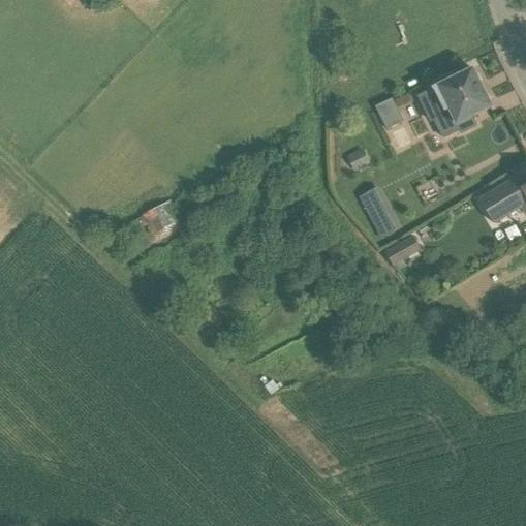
[(433,87),(416,94),(429,119),(431,118),(441,136),(457,128),(459,132),(475,124),(470,115),(490,104),(489,101),(488,95),(484,91),(478,81),(480,78),(476,71),(473,71),(471,67),(432,86),(433,87)]
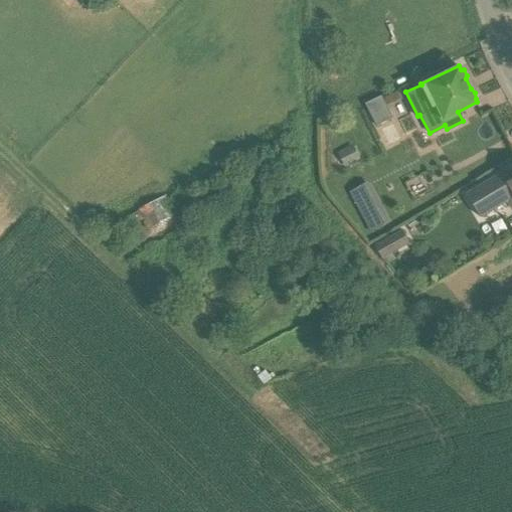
[(363,102),(375,123),(390,115),(379,94),(363,102)]
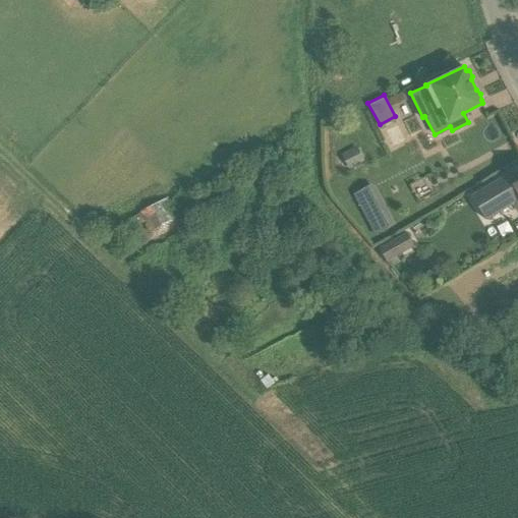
[(517,179),(516,181),(510,171),(470,195),(484,218),(513,202),(517,209),(517,208),(517,179)]
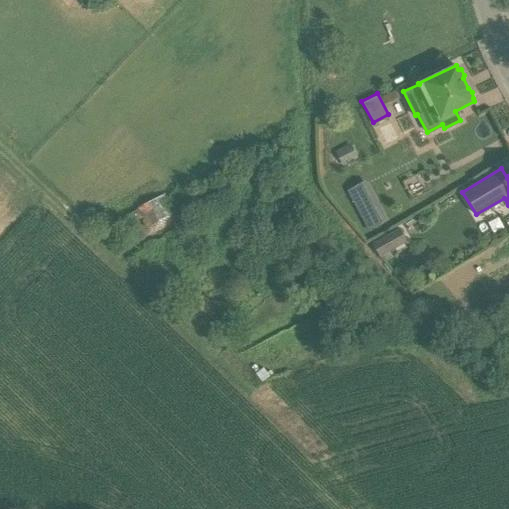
[(382,220),(372,200),(357,208),(368,227),(382,220)]
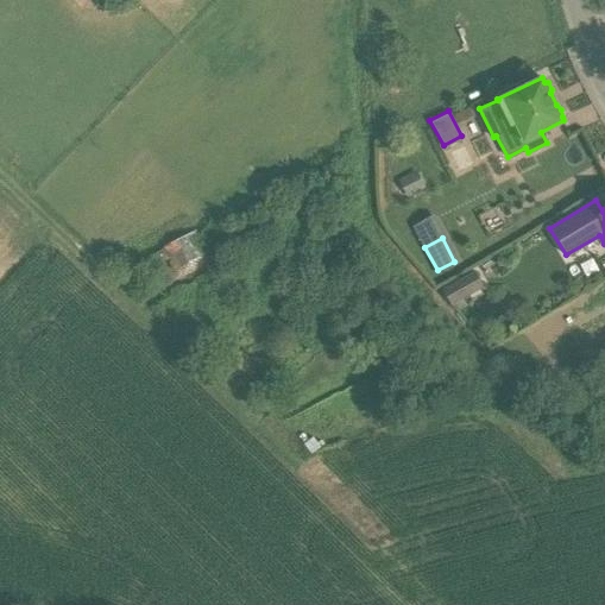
[(473,270),(440,287),(447,302),(480,284),(473,270)]
